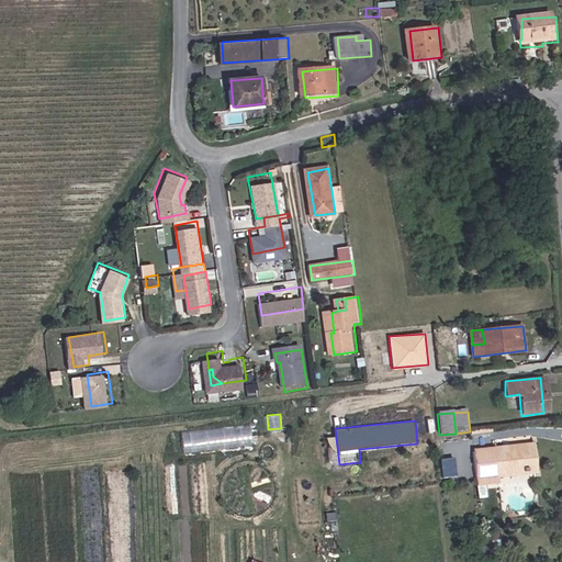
[(256,424),(183,430),(186,451),(257,445),(256,424)]
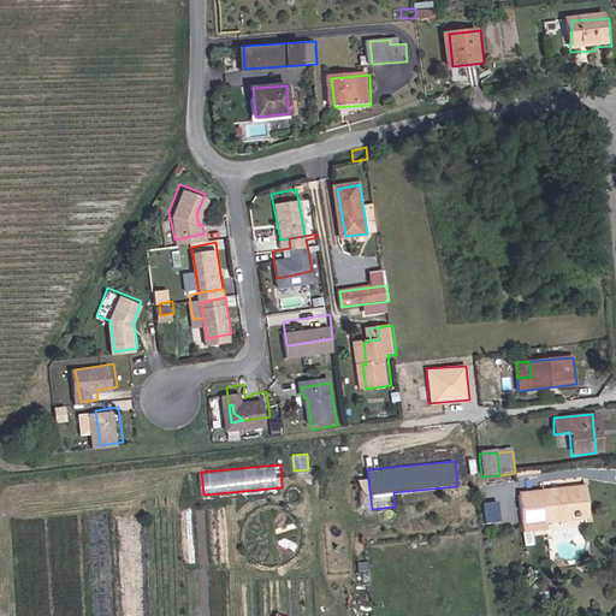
[(582,517),(581,491),(517,496),(520,534),(543,533),(542,521),(582,517)]
